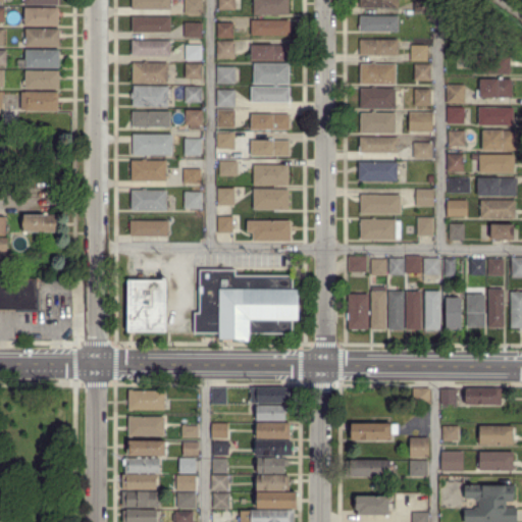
[(171,0),(171,9),(133,8),(133,0),(171,0)]
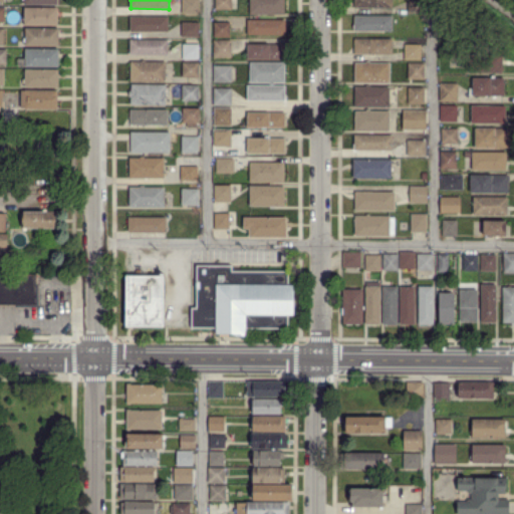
[(200,0),(200,14),(182,14),(182,0),(200,0)]
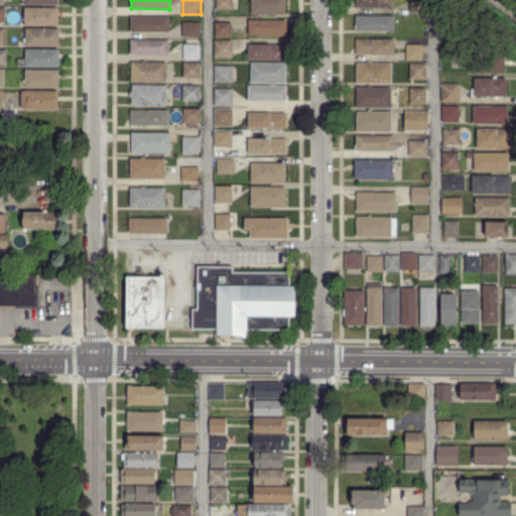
[(232,0),(232,9),(216,9),(216,0),(232,0)]
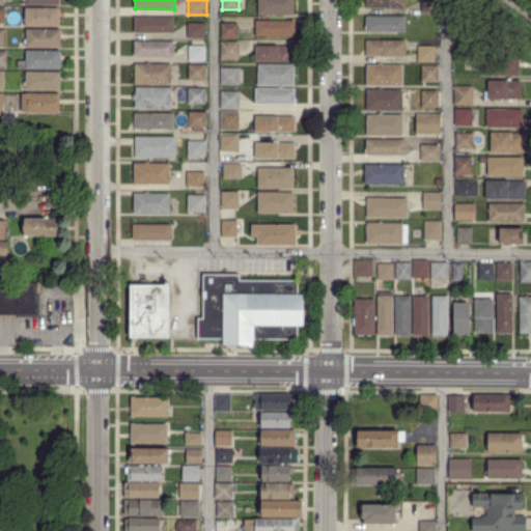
[(283,17),(279,17),(279,15),(258,15),(258,0),(295,0),(295,15),(283,15),(283,17)]
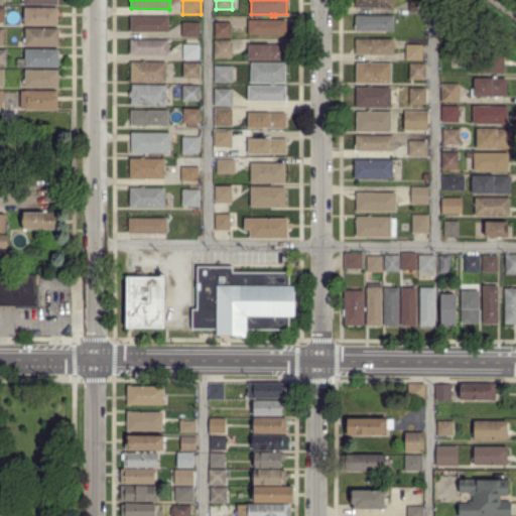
[(354,0),(355,7),(393,8),(393,0),(354,0)]
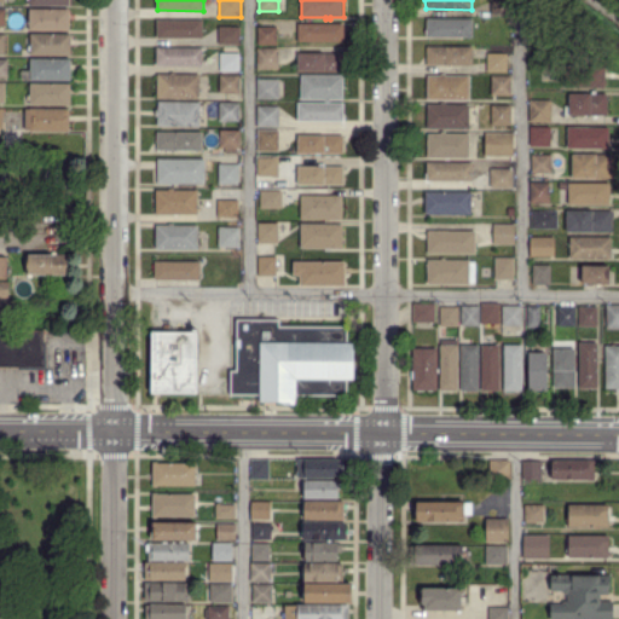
[(70,32),(30,30),(30,10),(70,11),(70,19),(75,19),(75,30),(70,30),(70,32)]
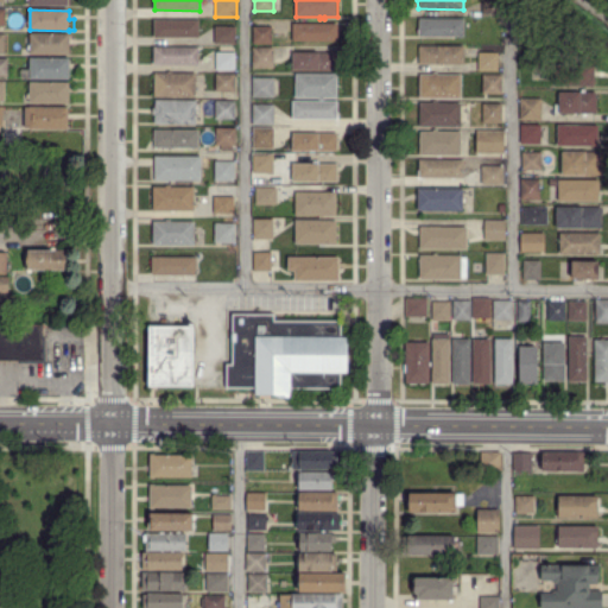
[(198,37),(154,37),(154,18),(200,19),(198,37)]
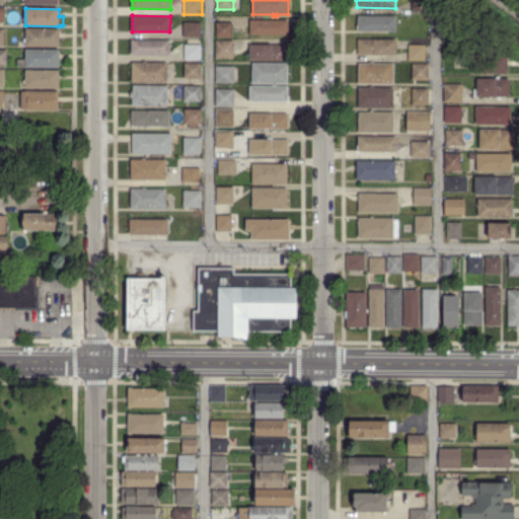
[(396,30),(359,30),(359,15),(396,16),(396,30)]
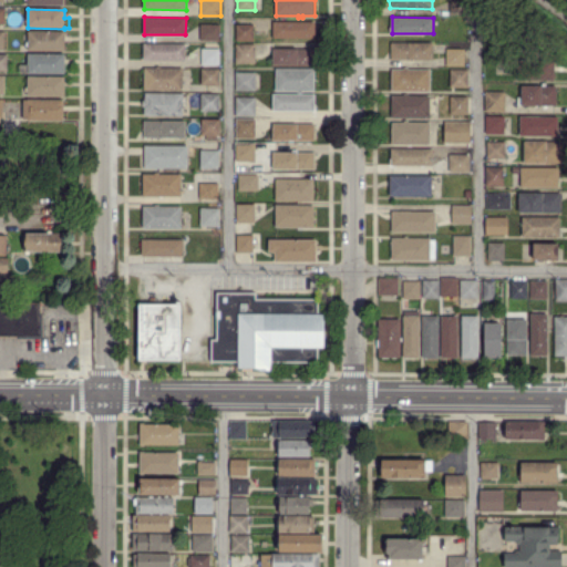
[(274,38),(274,22),(315,22),(315,38),(274,38)]
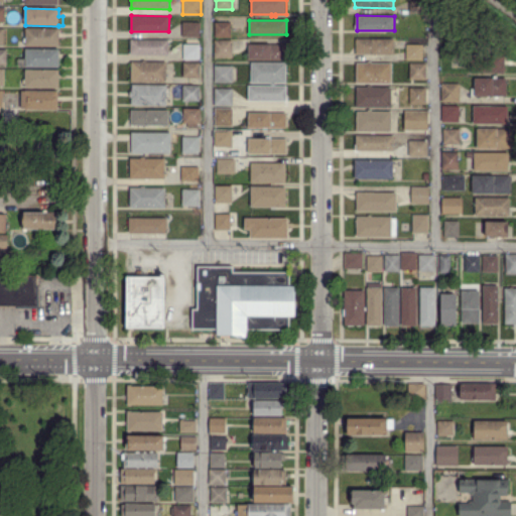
[(200,36),(182,36),(182,22),(201,22),(200,36)]
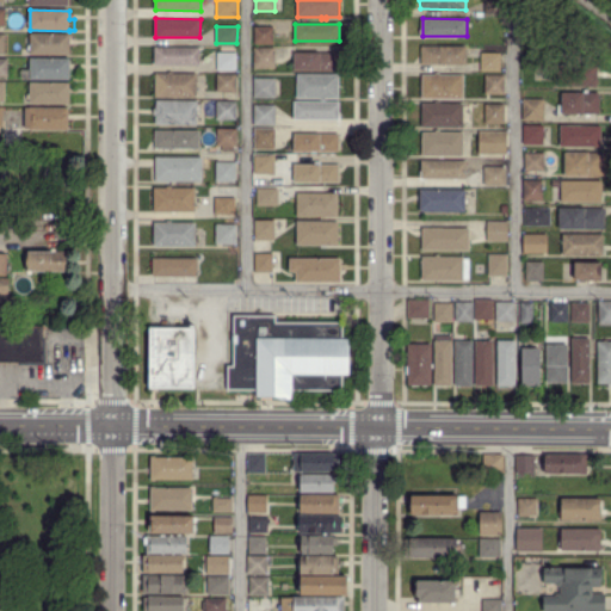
[(273,43),(255,43),(255,26),(273,26),(273,43)]
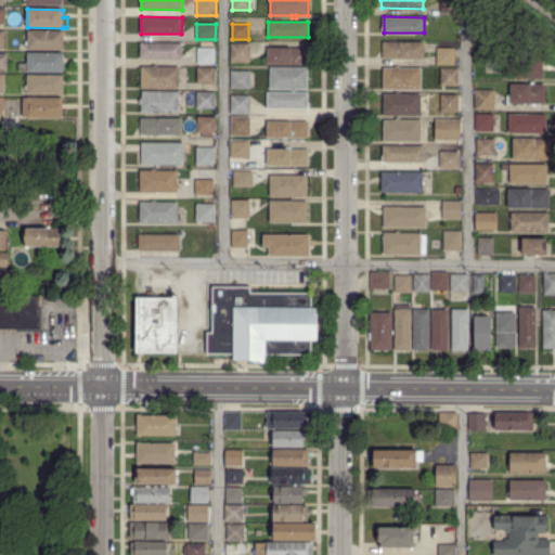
[(63,51),(27,50),(27,44),(25,44),(25,41),(27,41),(27,30),(64,30),(63,51)]
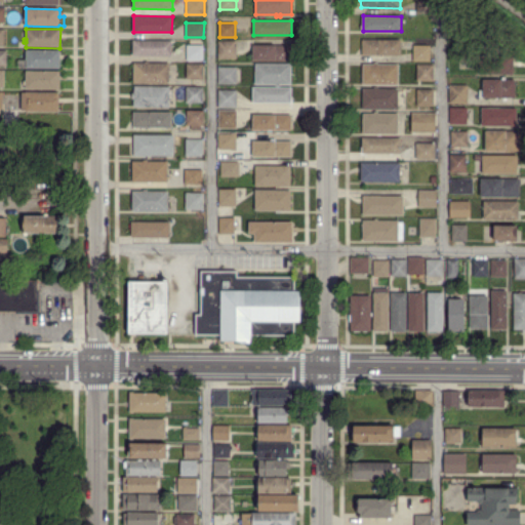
[(401,55),(362,54),(363,39),(401,40),(401,55)]
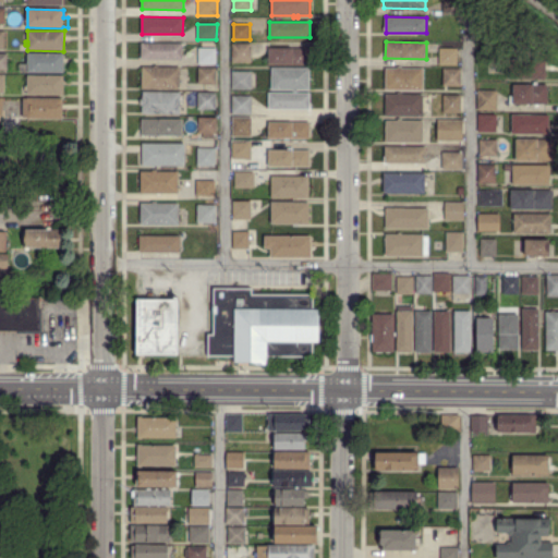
[(183,59),(142,59),(142,43),(183,43),(183,59)]
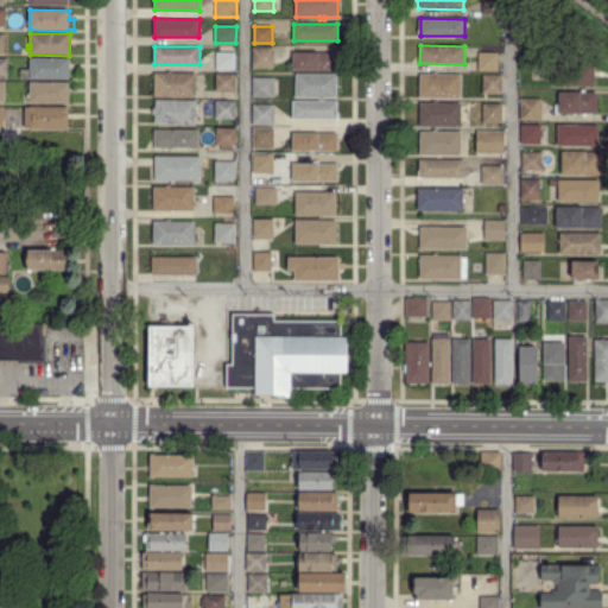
[(273,68),(253,68),(253,48),(273,48),(273,68)]
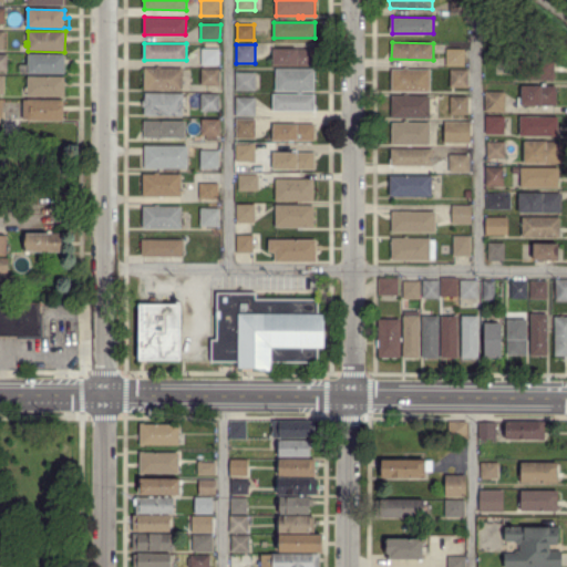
[(219,64),(203,64),(203,49),(219,49),(219,64)]
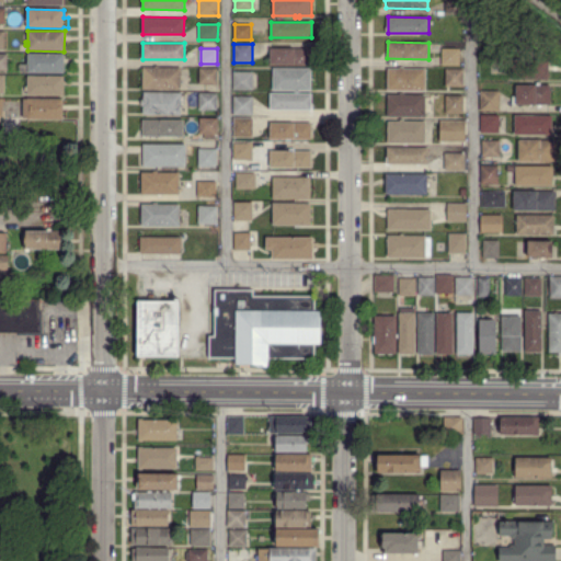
[(271,65),(270,48),(311,48),(311,65),(271,65)]
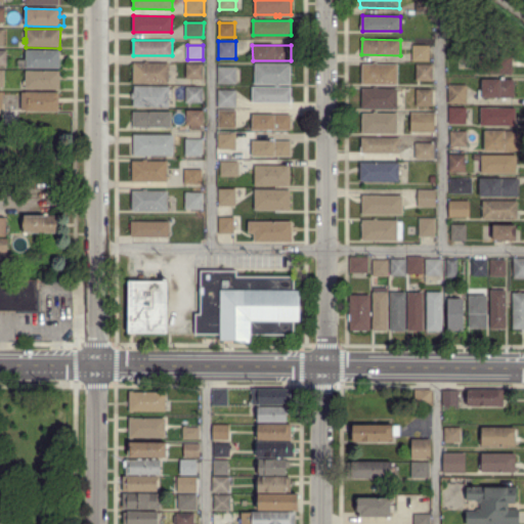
[(429,60),(412,60),(412,45),(430,45),(429,60)]
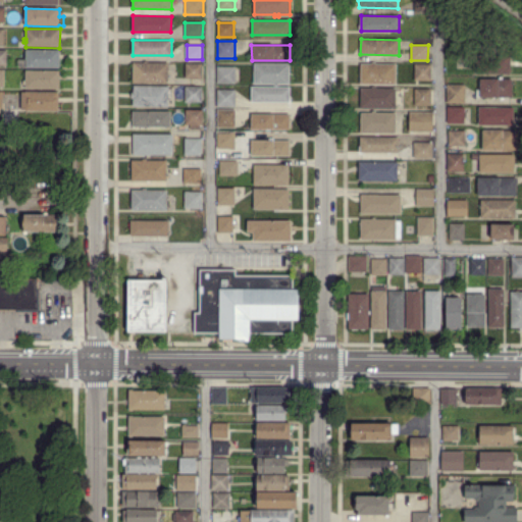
[(60,68),(27,67),(27,66),(17,66),(17,58),(27,59),(27,49),(60,50),(60,68)]
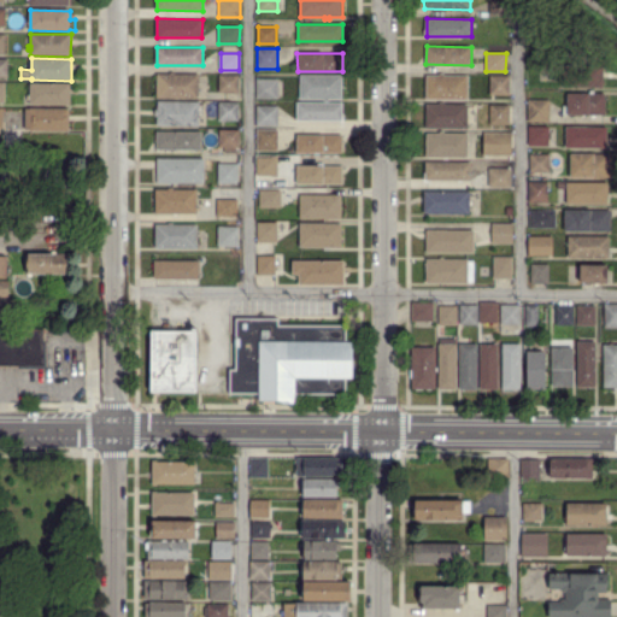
[(603,88),(600,88),(600,87),(560,87),(562,65),(599,65),(600,65),(604,65),(603,88)]
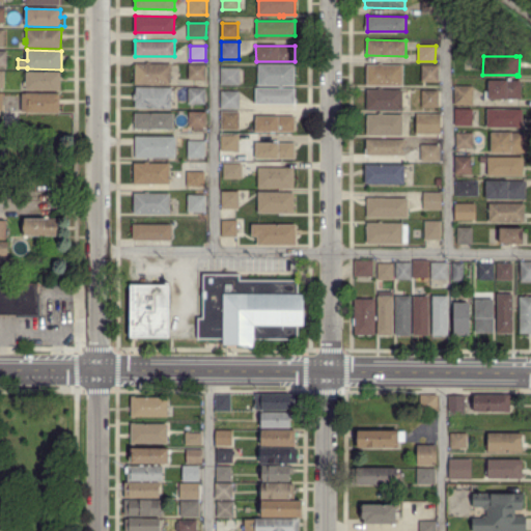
[(171,84),(135,84),(135,63),(146,63),(146,61),(150,61),(150,63),(171,64),(171,84)]
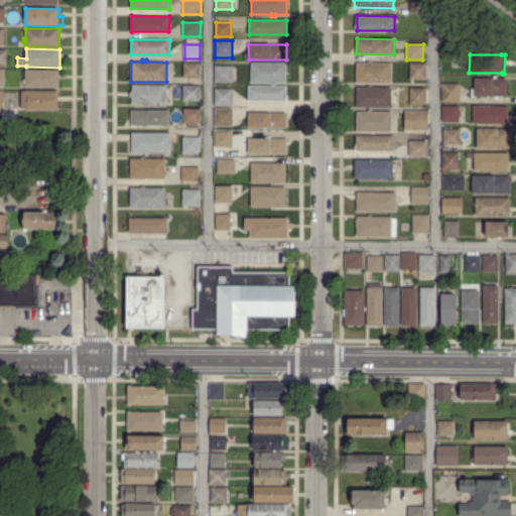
[(392,83),(357,83),(357,62),(368,62),(368,60),(371,60),(371,62),(392,63),(392,83)]
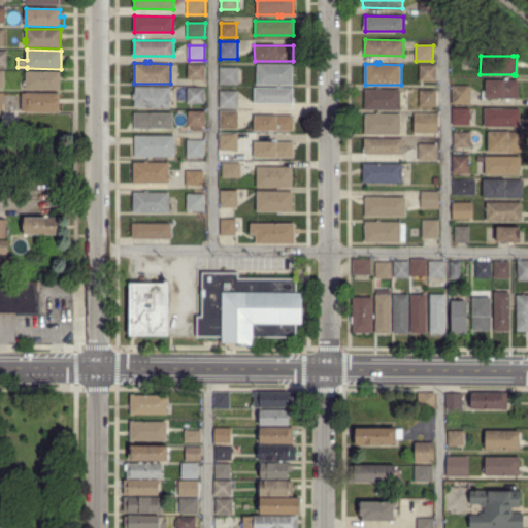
[(204,78),(188,78),(188,64),(204,64),(204,78)]
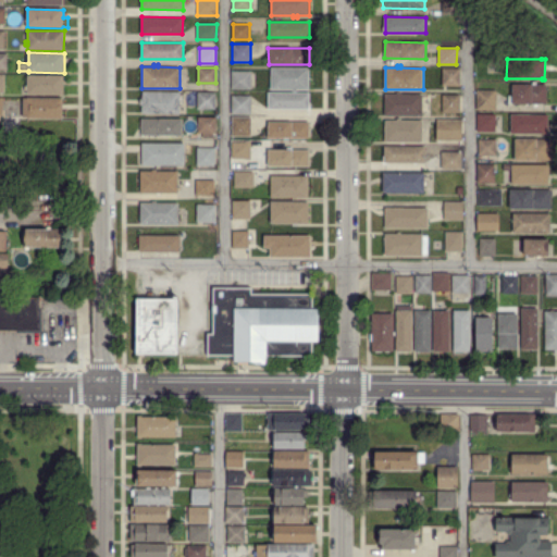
[(460,86),(442,86),(443,67),(460,69),(460,86)]
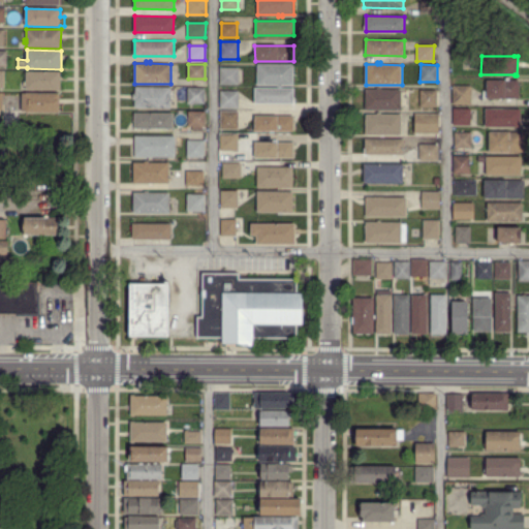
[(282,87),(278,87),(278,85),(256,85),(257,65),(293,65),(293,85),(282,85),(282,87)]
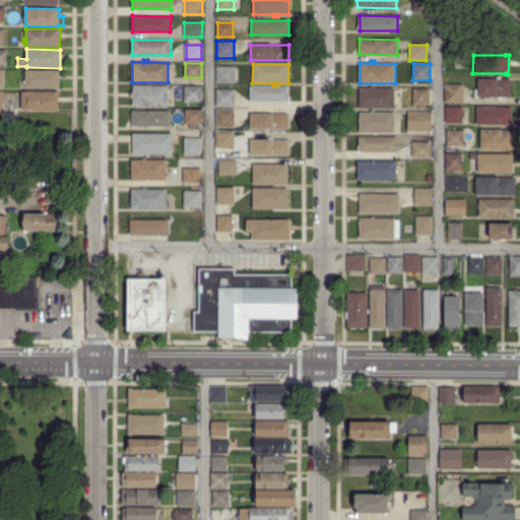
[(216,83),(216,66),(235,66),(235,83),(216,83)]
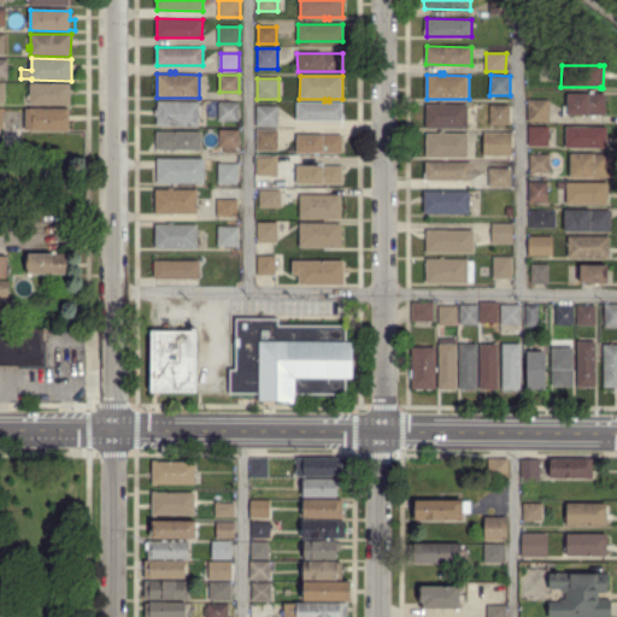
[(70,105),(30,105),(31,83),(71,84),(70,105)]
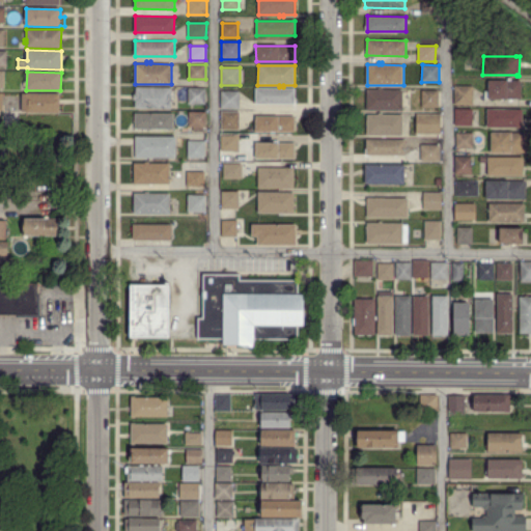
[(521,99),(487,98),(488,79),(522,80),(521,99)]
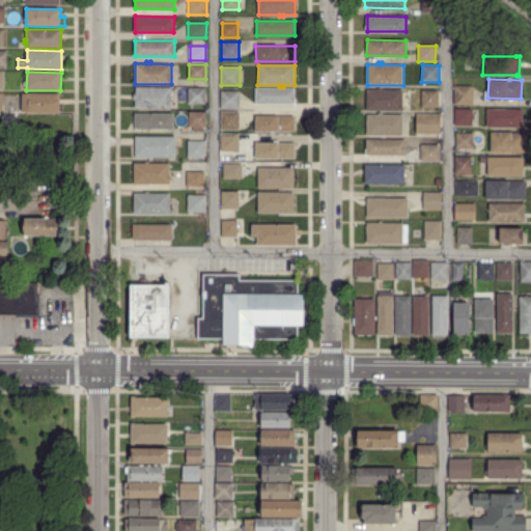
[(171,107),(136,107),(136,99),(133,99),(133,94),(136,94),(136,86),(171,87),(171,107)]
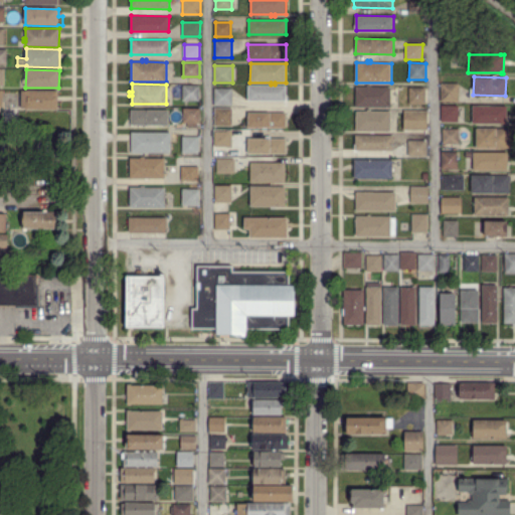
[(459,101),(442,101),(442,83),(459,83),(459,101)]
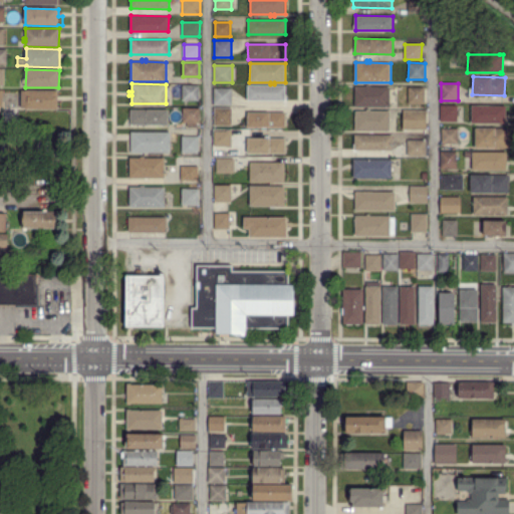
[(199,100),(182,99),(183,85),(199,85),(199,100)]
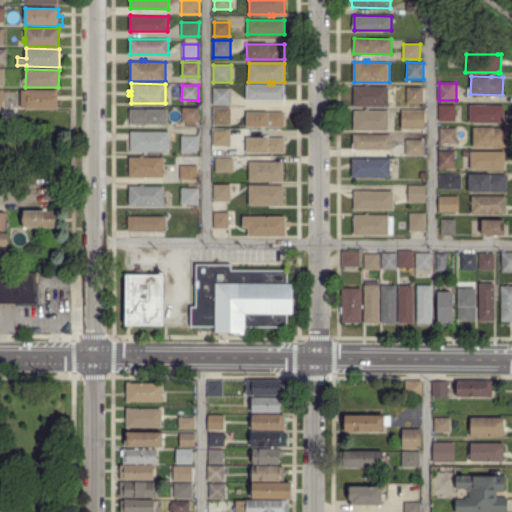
[(247,99),(247,85),(284,85),(284,99),(247,99)]
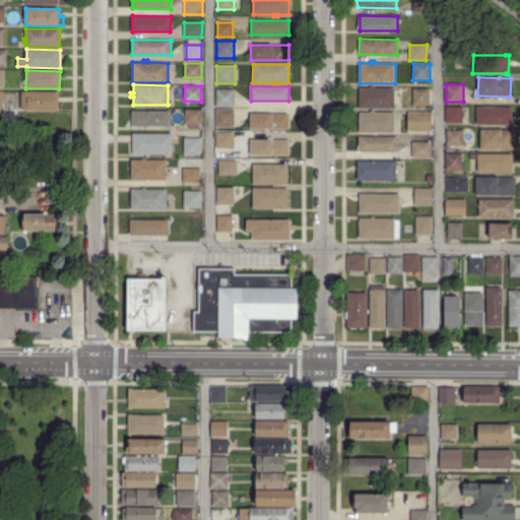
[(394,109),(360,108),(360,87),(370,87),(370,86),(375,86),(374,87),(394,88),(394,109)]
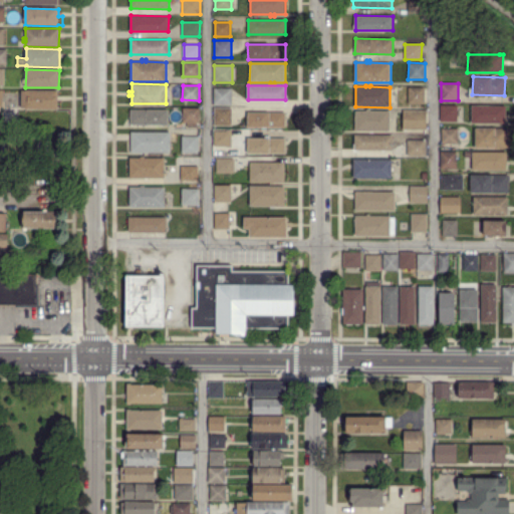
[(424,103),(409,103),(409,87),(425,87),(424,103)]
